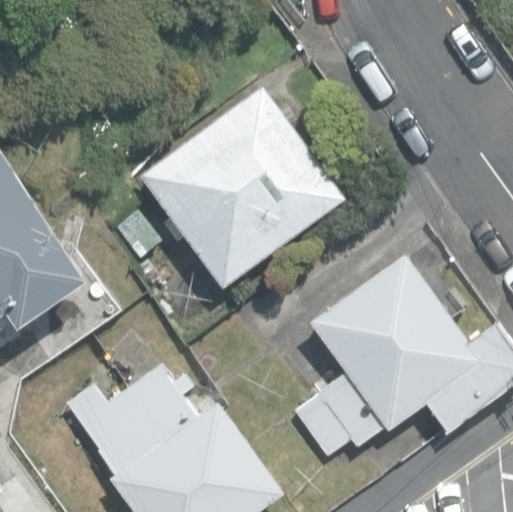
[(140,177),(222,289),(345,199),(263,88),(140,177)]
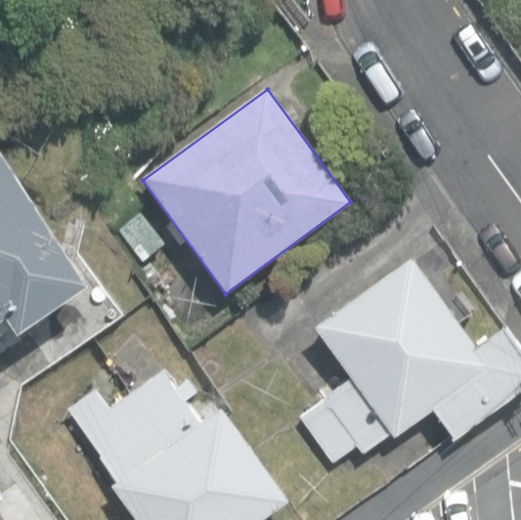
[(0,320),(7,316),(19,334),(90,286),(0,154),(0,320)]
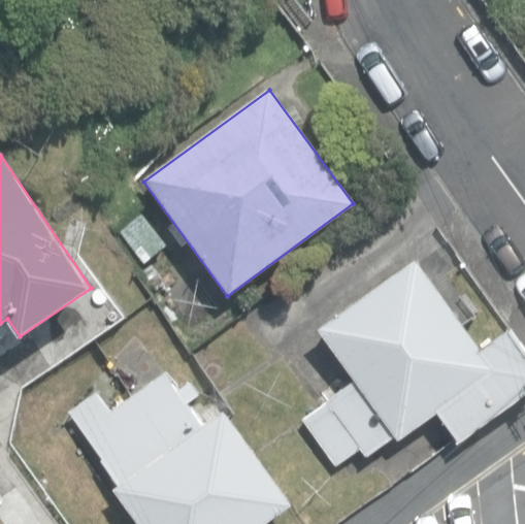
[(117,234),(141,265),(165,247),(140,216),(117,234)]
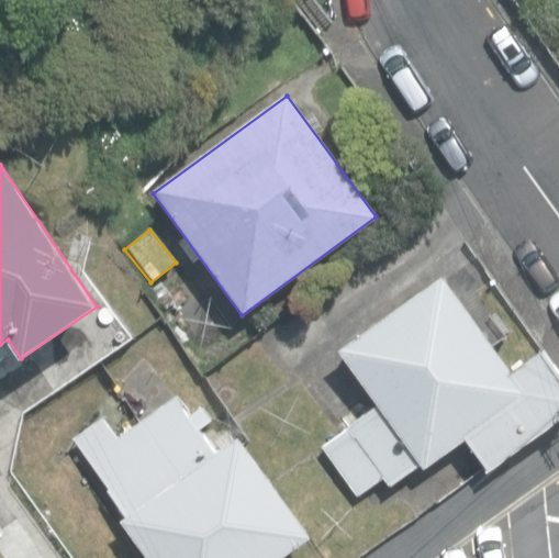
[(320,448),(355,498),(381,479),(387,488),(417,467),(421,471),(464,439),(488,472),(558,421),(558,375),(543,352),(511,375),(440,277),(338,352),(378,406),(320,448)]
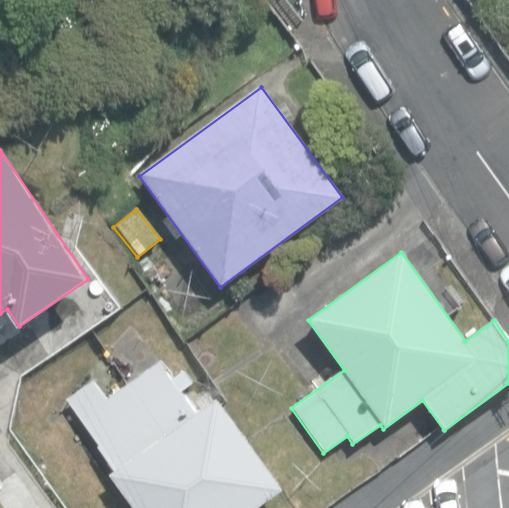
[(109,476),(131,507),(258,507),(283,491),(217,397),(195,412),(178,388),(191,379),(186,372),(172,381),(159,362),(106,400),(93,381),(66,400),(116,471),(109,476)]
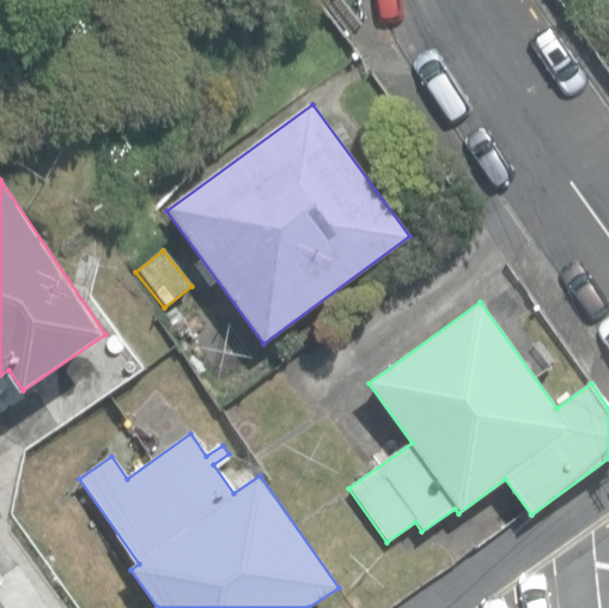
All buildings are outlined.
